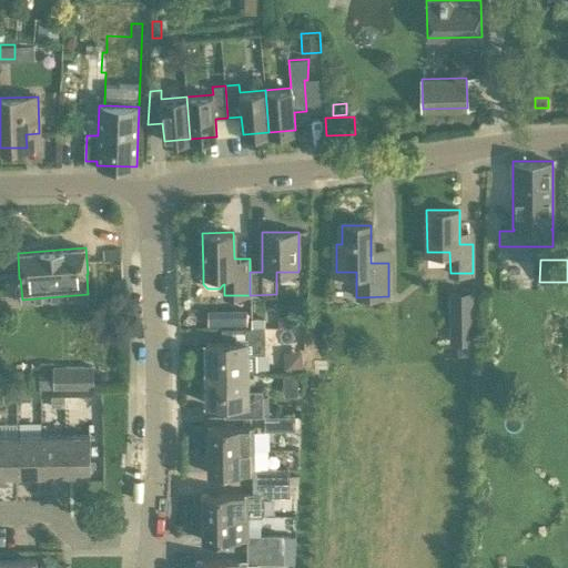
[(472,312),(452,312),(452,343),(472,343),(472,312)]
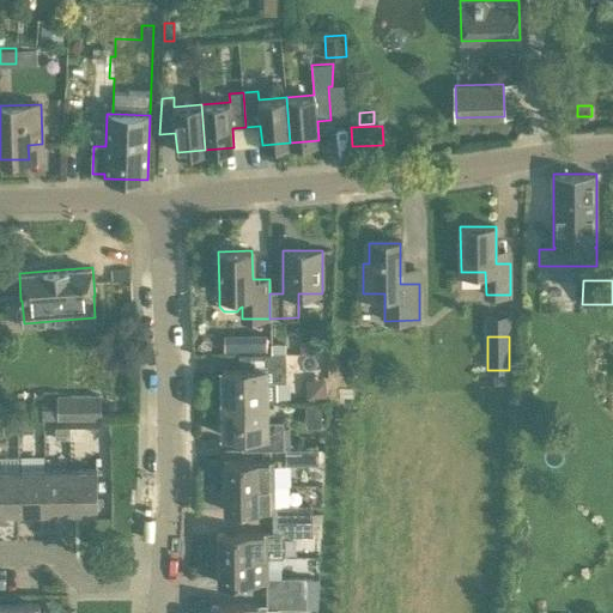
[(240,369),(223,369),(223,402),(266,401),(275,401),(275,381),(286,381),(286,353),(271,353),(253,353),(253,368),(240,369)]
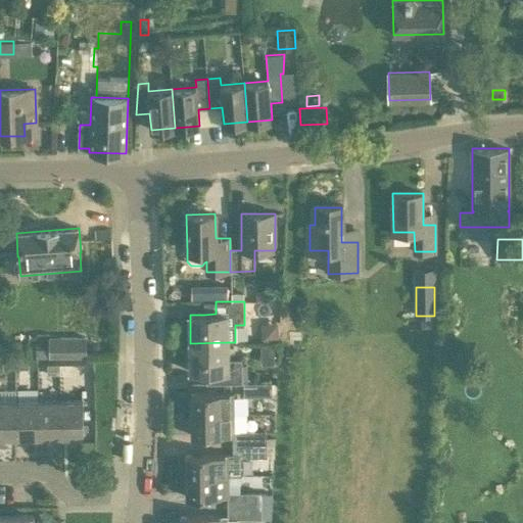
[(60,337),(60,355),(86,355),(86,337),(60,337)]
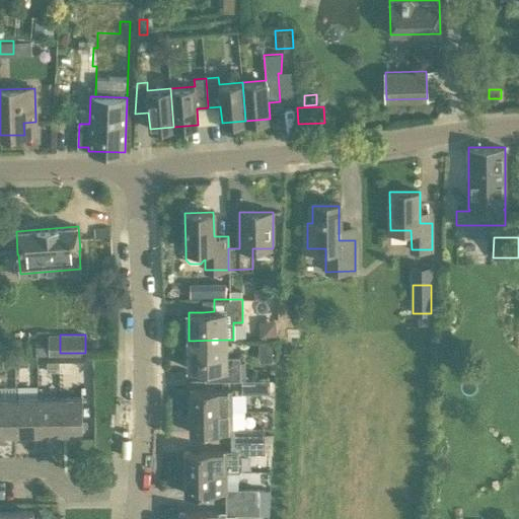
[(189,341),(190,369),(214,368),(214,381),(242,380),(245,380),(245,362),(240,362),(240,358),(225,358),(225,340),(189,341)]
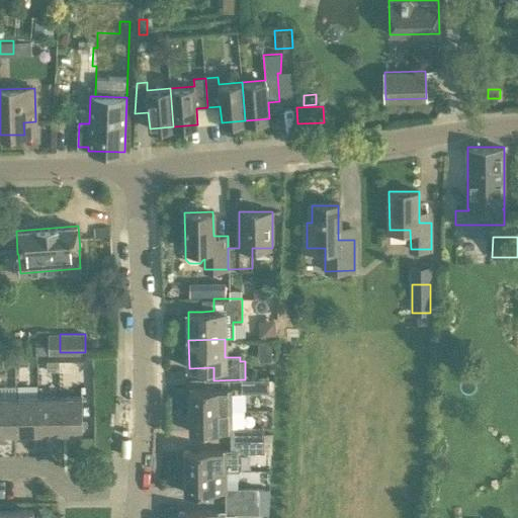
[(15,355),(2,355),(2,365),(15,365),(15,355)]
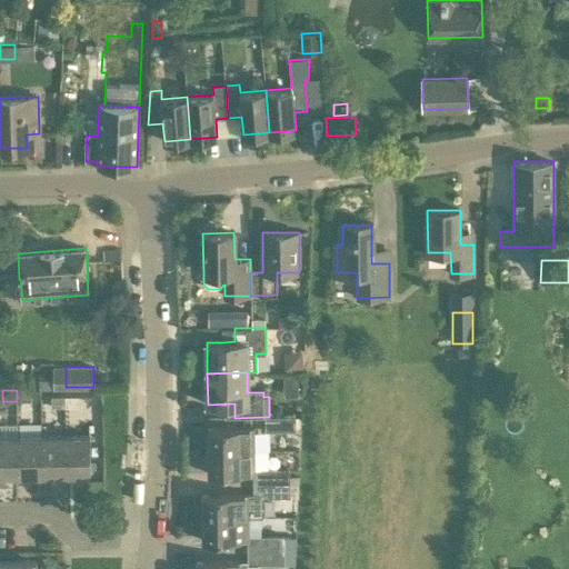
[(31,390),(17,390),(17,401),(31,401),(31,390)]
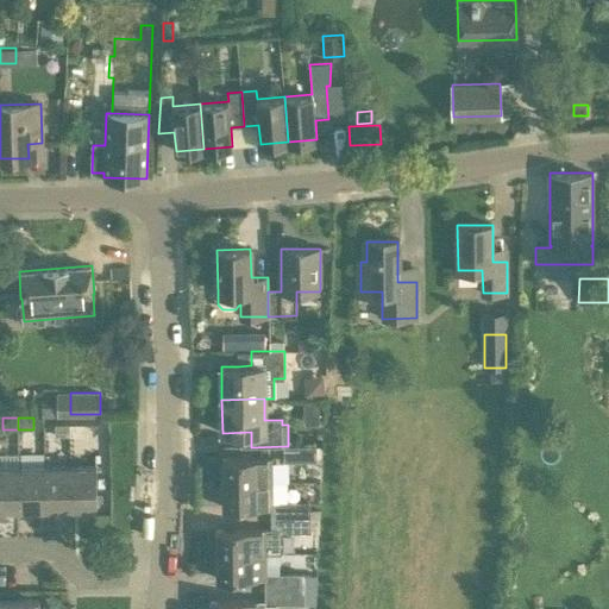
[(69,424),(54,424),(54,435),(69,435),(69,424)]
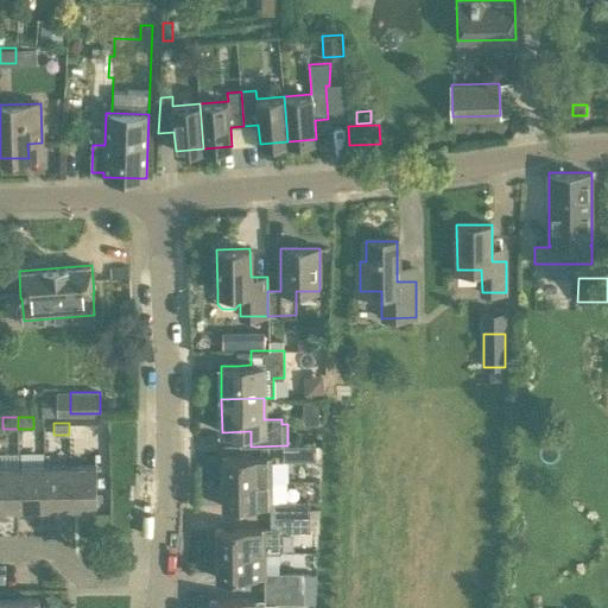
[(84,423),(69,423),(69,435),(84,435),(84,423)]
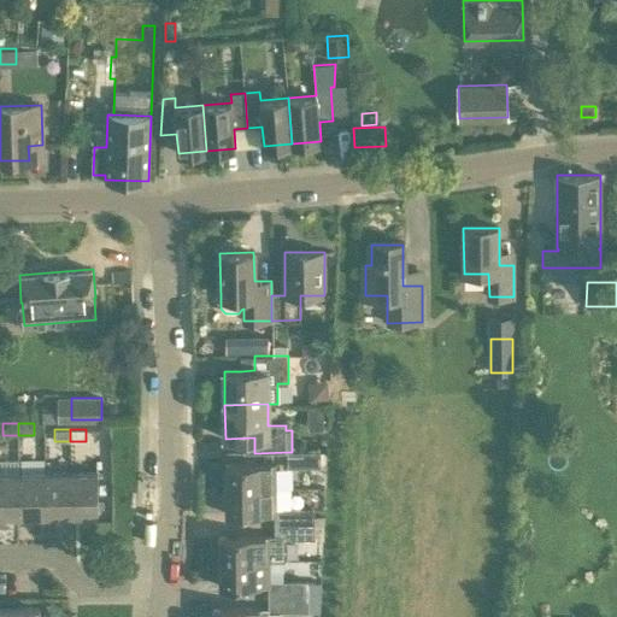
[(292,452),(288,452),(288,468),(327,468),(328,452),(292,452)]
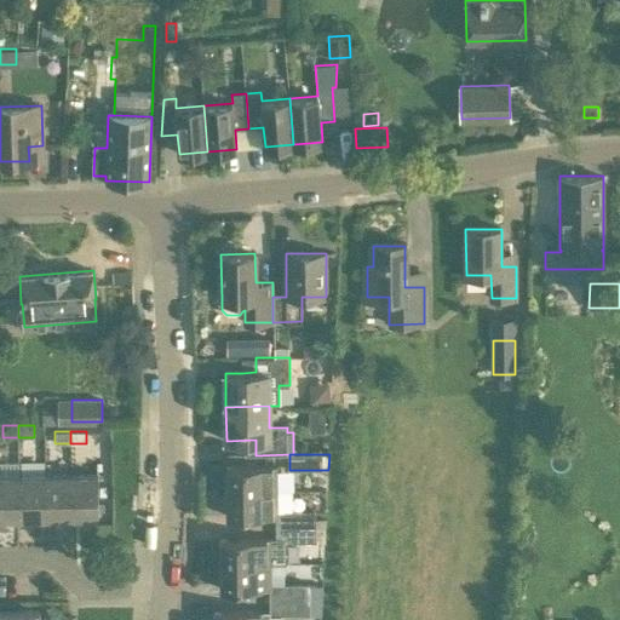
[(276,465),(227,466),(227,492),(228,492),(276,491),(276,465)]
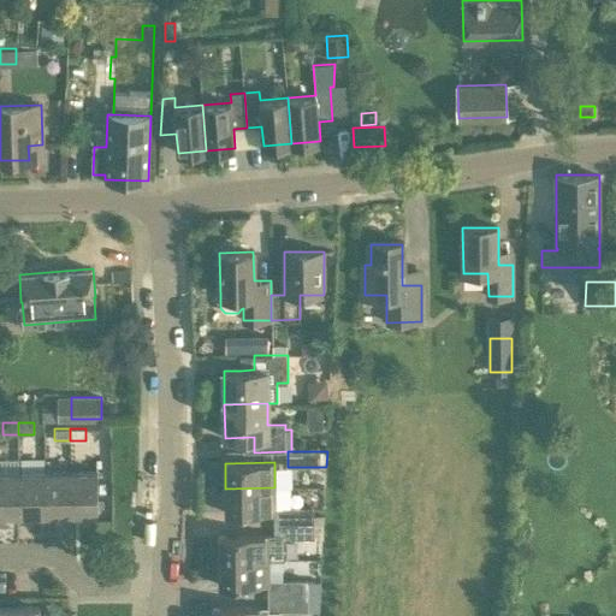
[(18,472),(0,472),(0,514),(19,514),(18,472)]
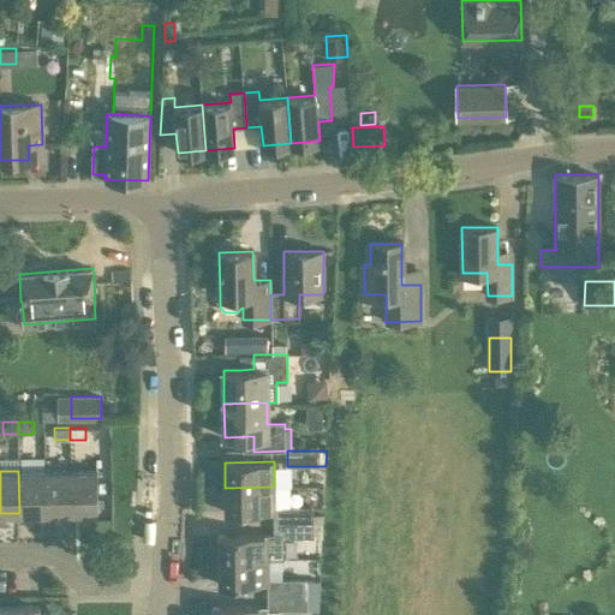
[(45,471),(18,471),(19,513),(45,513),(45,475),(45,471)]
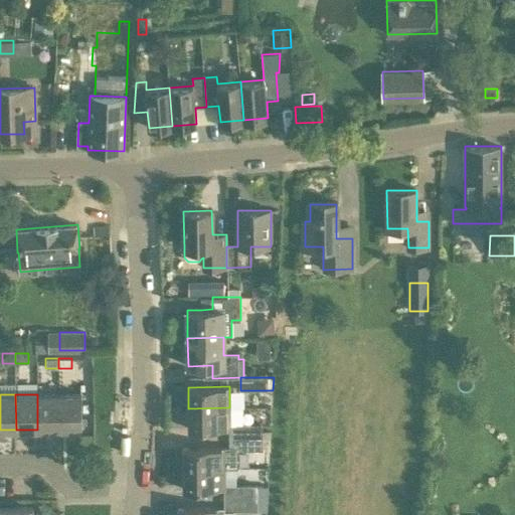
[(59,394),(37,394),(37,397),(37,430),(59,428),(59,404),(59,394)]
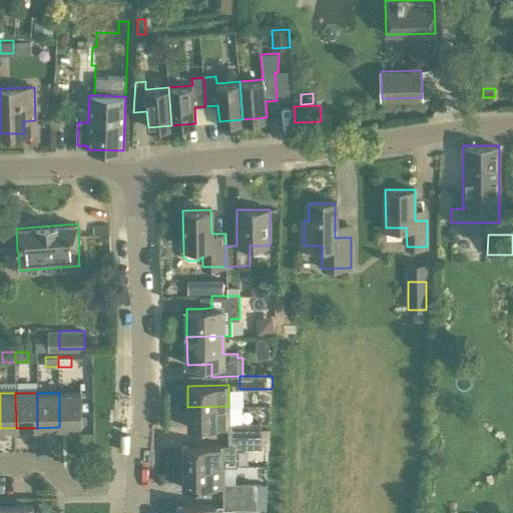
[(81,393),(59,393),(59,403),(59,427),(81,427),(81,410),(81,393)]
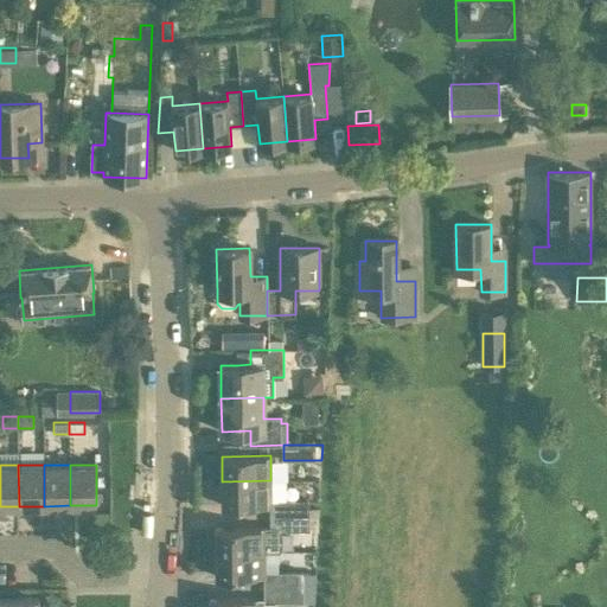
[(223,481),(222,481),(223,506),(272,505),(270,480),(223,481)]
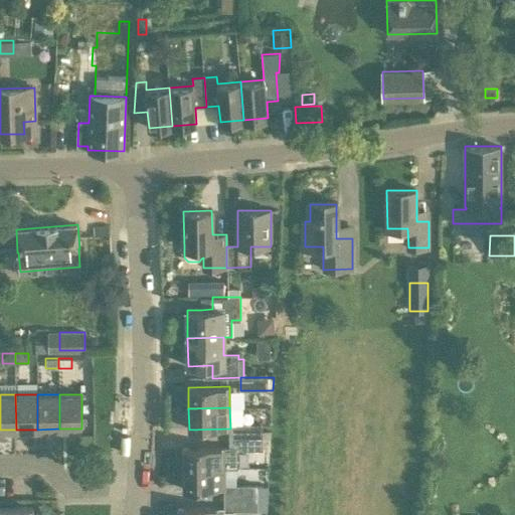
[(263,424),(234,424),(234,438),(263,438),(263,424)]
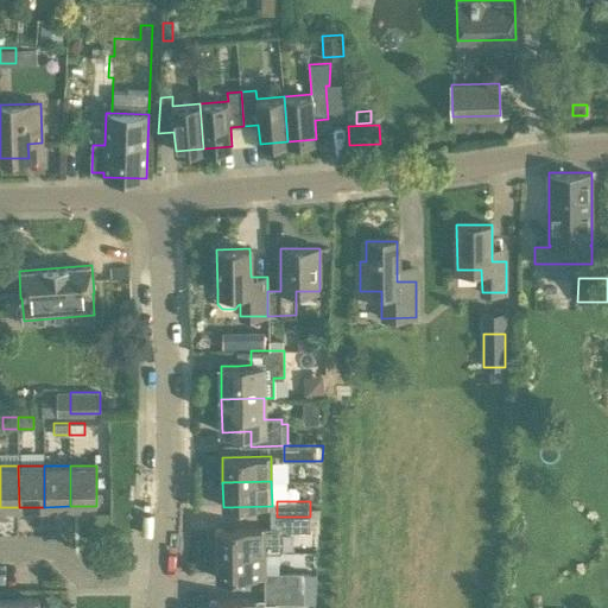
[(265,527),(216,529),(216,553),(255,552),(265,552),(280,552),(280,531),(277,531),(277,517),(271,517),(271,527),(265,527)]
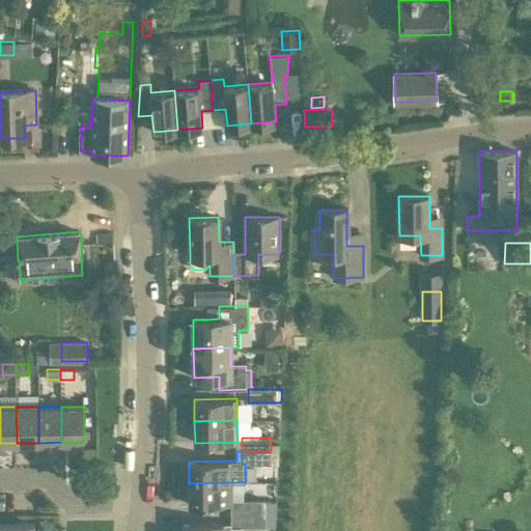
[(271,451),(242,451),(242,464),(245,464),(271,464),(271,451)]
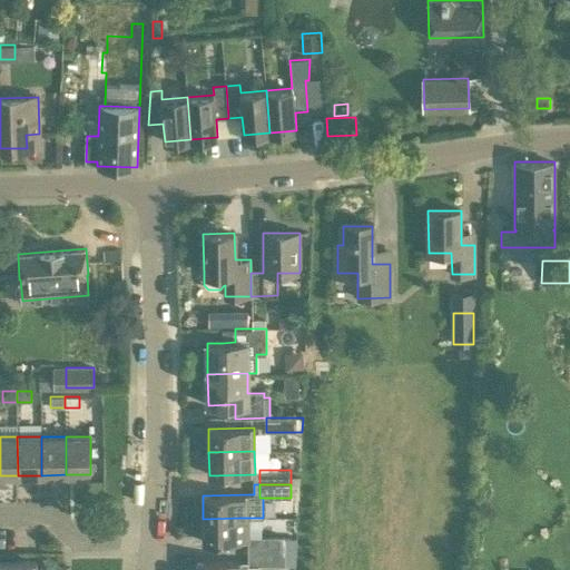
[(239,518),(203,519),(203,541),(248,541),(248,551),(284,551),(284,538),(284,537),(248,538),(248,518),(239,518)]
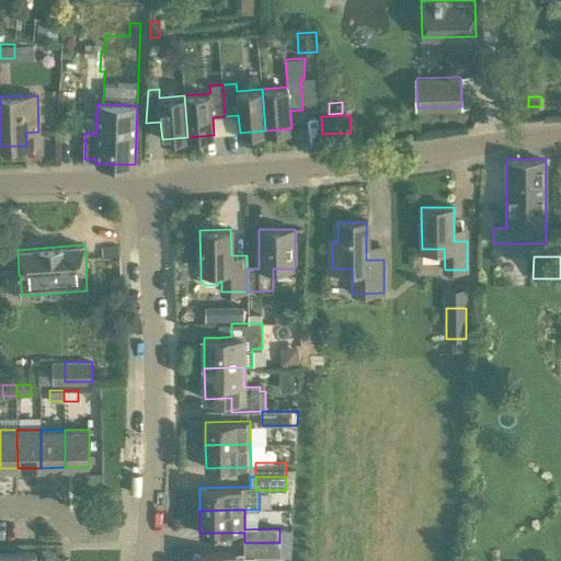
[(292,529),(279,529),(279,542),(290,542),(292,529)]
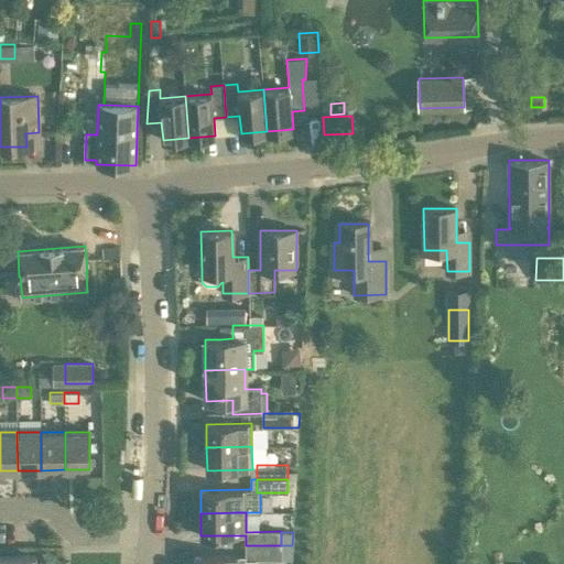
[(281,545),(246,545),(246,555),(247,560),(253,560),(281,560),(281,545)]
